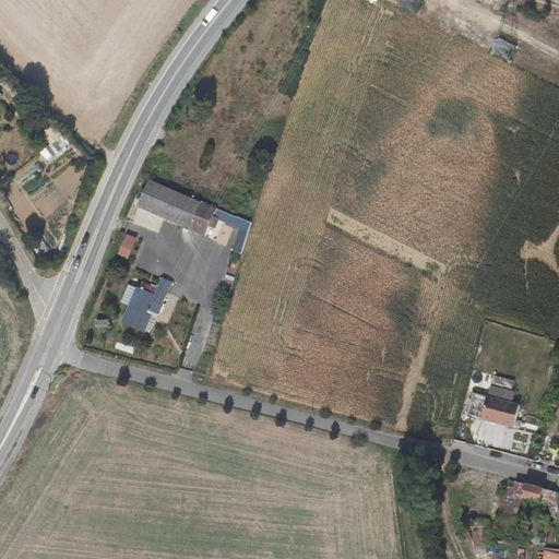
[(54,142),(42,153),(49,162),(60,151),(54,142)]
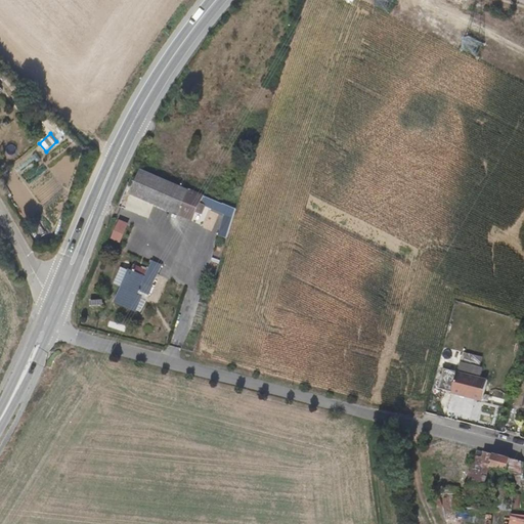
[(225,247),(235,211),(148,175),(134,206),(197,232),(201,224),(207,226),(210,218),(221,223),(216,243),(225,247)]
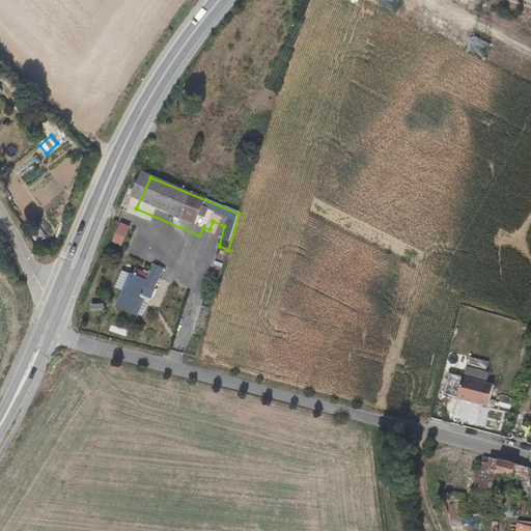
[(121,248),(130,227),(119,224),(112,244),(121,248)]
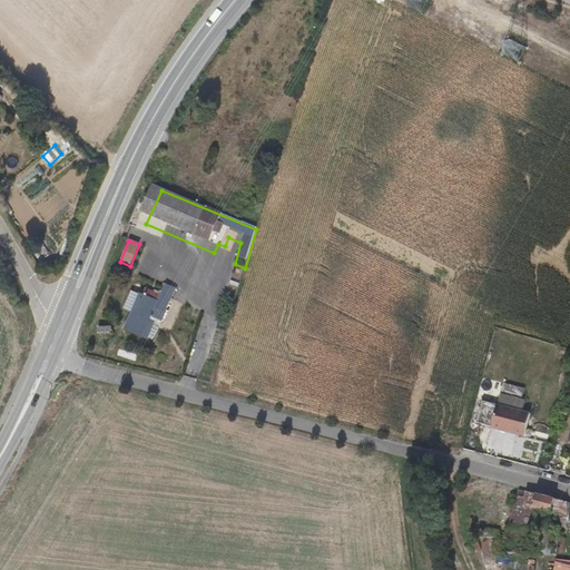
[(145,256),(137,253),(134,261),(141,264),(145,256)]
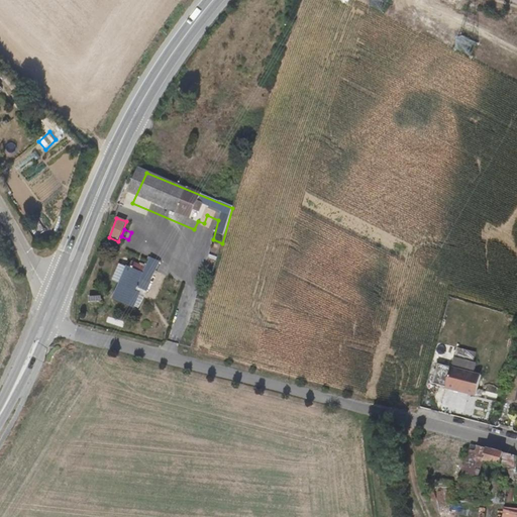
[(128,239),(121,236),(116,247),(124,250),(128,239)]
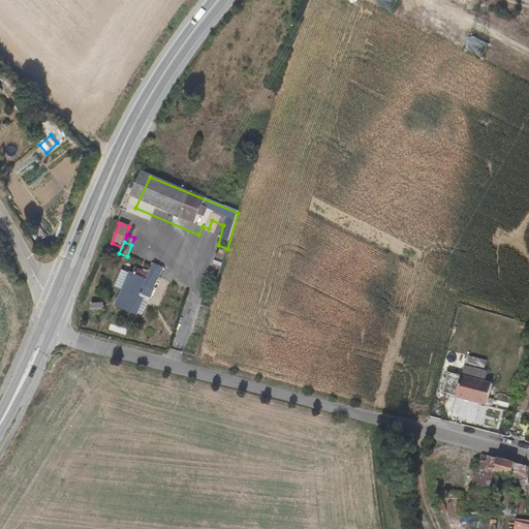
[(155,280),(138,274),(123,311),(143,319),(148,306),(145,305),(147,299),(156,303),(161,290),(153,286),(155,280)]
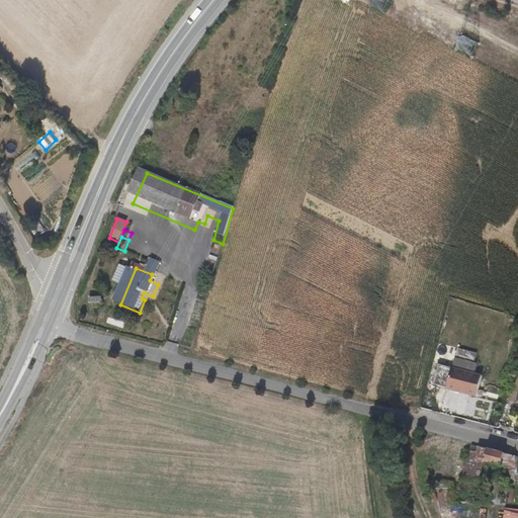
[(477,375),(446,366),(439,389),(472,397),(477,375)]
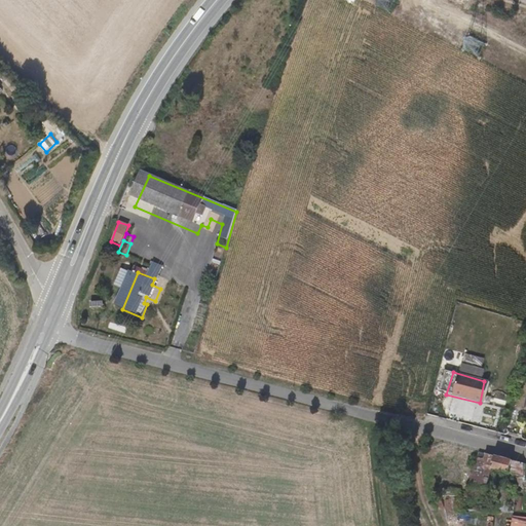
[(504,418),(498,416),(495,430),(501,431),(504,418)]
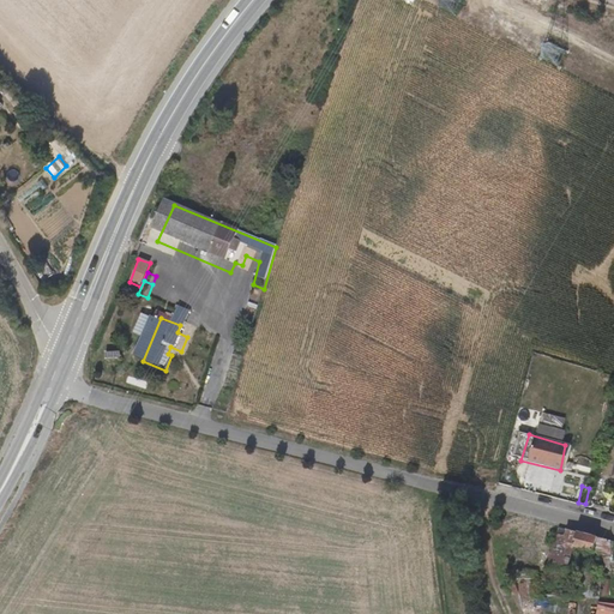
[(572,531),(563,529),(547,566),(558,570),(567,543),(572,531)]
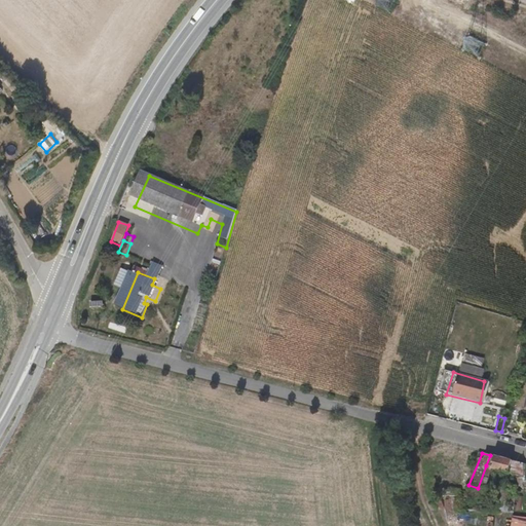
[(490,455),(486,465),(495,468),(494,472),(502,474),(505,459),(490,455)]
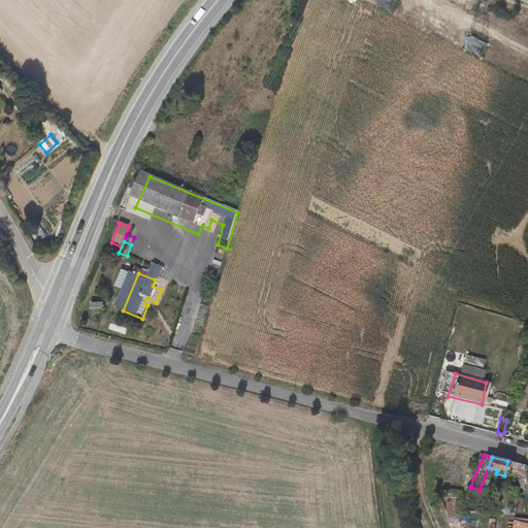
All buildings are outlined.
